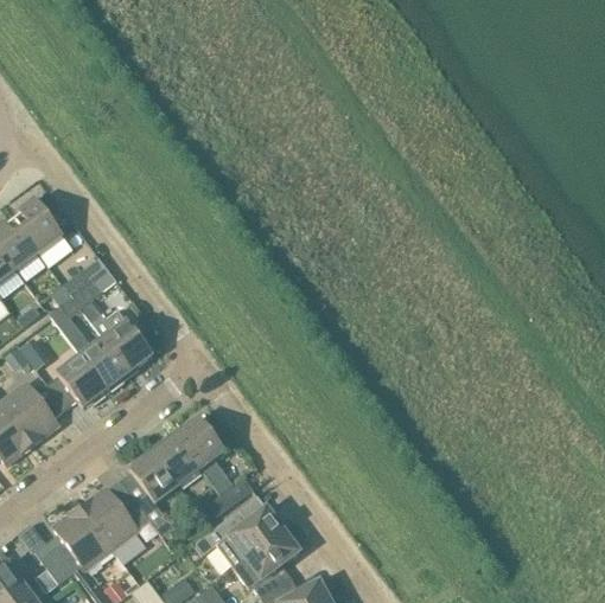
[(16,222),(40,255),(64,237),(49,217),(53,215),(43,200),(39,204),(37,201),(20,213),(23,217),(16,222)]
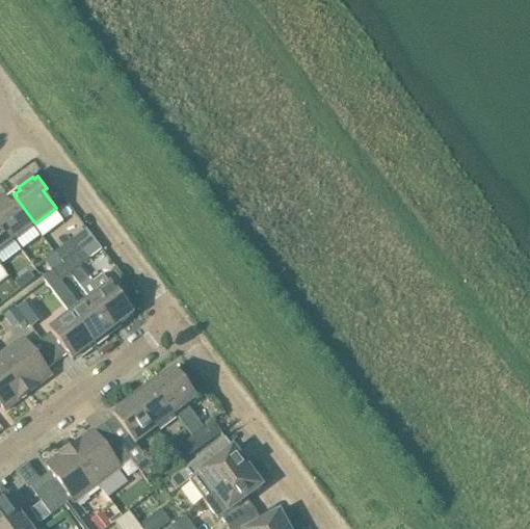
[(0,217),(16,238),(35,223),(14,194),(8,200),(6,196),(0,200),(0,217)]
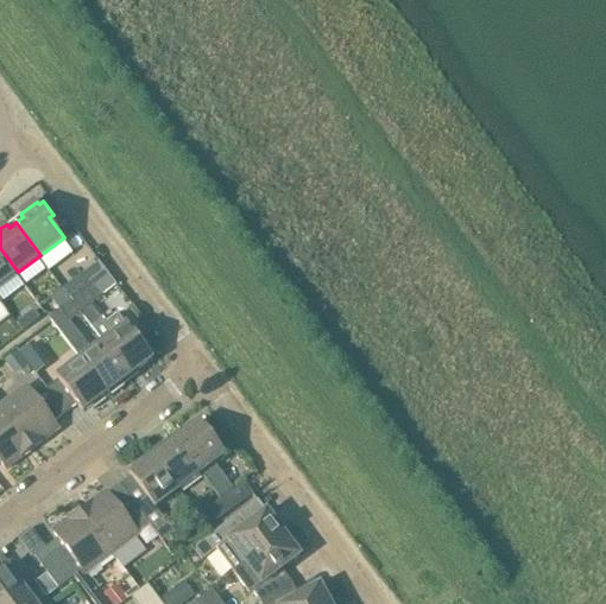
[(0,285),(18,272),(0,248),(0,285)]
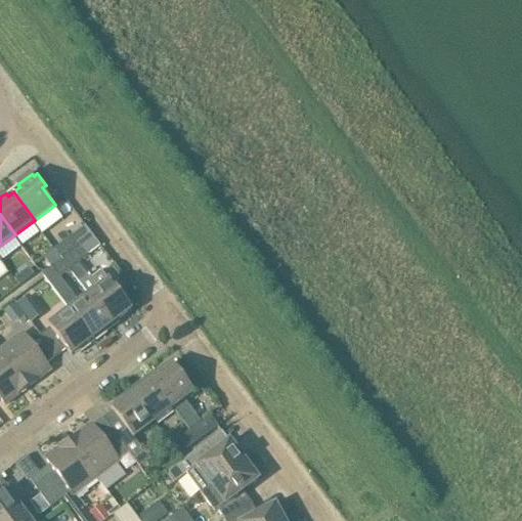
[(62,258),(83,243),(76,232),(54,248),(62,258)]
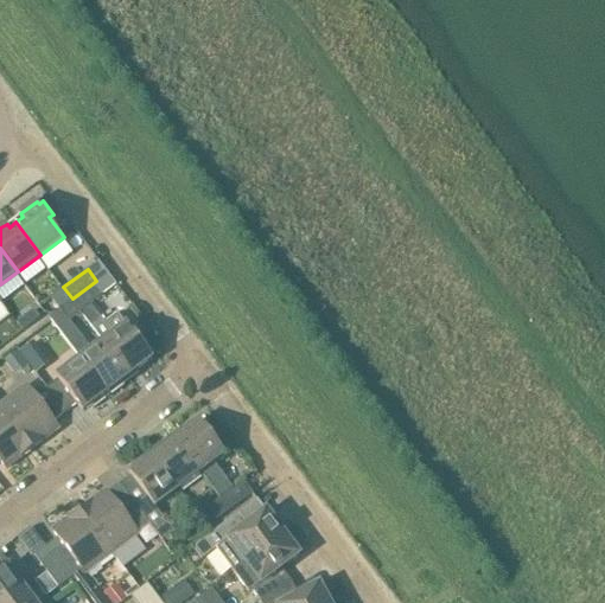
[(104,340),(128,322),(120,312),(107,321),(93,302),(106,293),(96,281),(72,299),(81,310),(82,310),(104,340)]
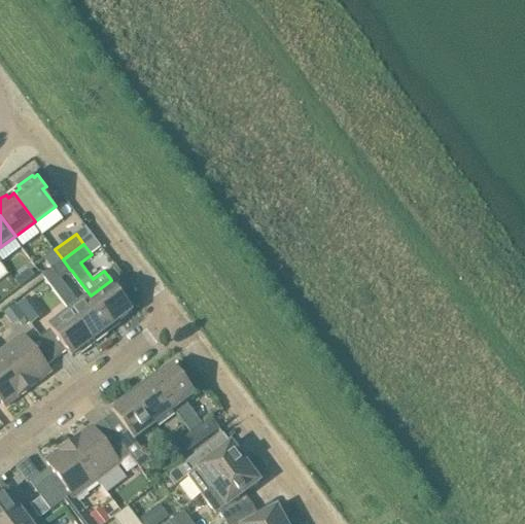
[(54,267),(63,259),(55,249),(45,256),(54,267)]
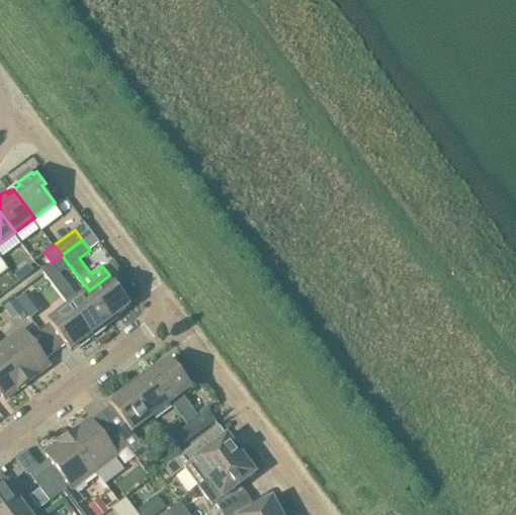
[(79,298),(89,290),(70,265),(69,265),(62,255),(53,262),(79,298)]
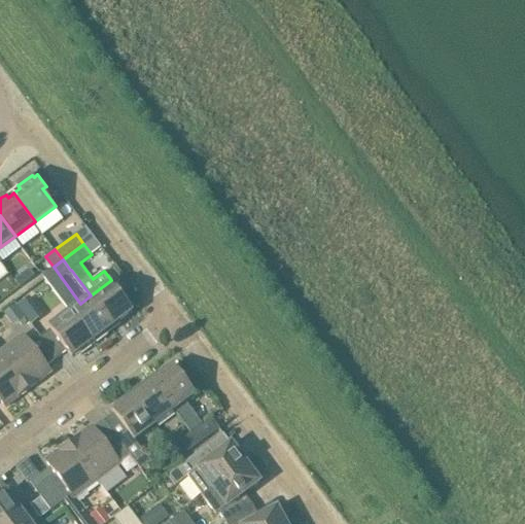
[(22,285),(36,274),(31,268),(16,278),(22,285)]
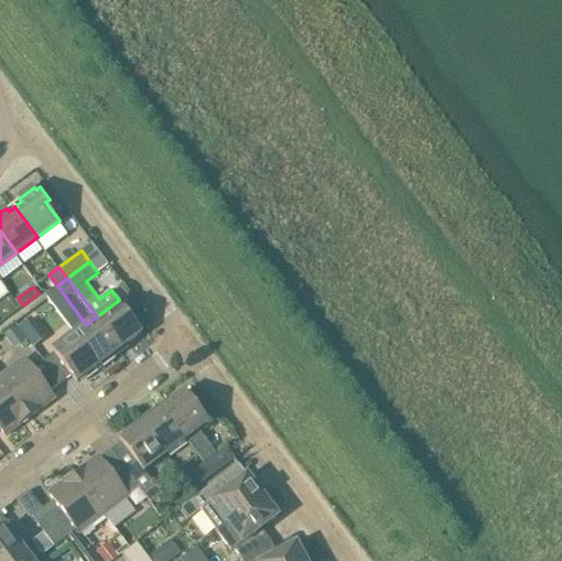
[(97,316),(121,348),(142,332),(141,330),(144,326),(136,313),(131,316),(119,300),(97,316)]
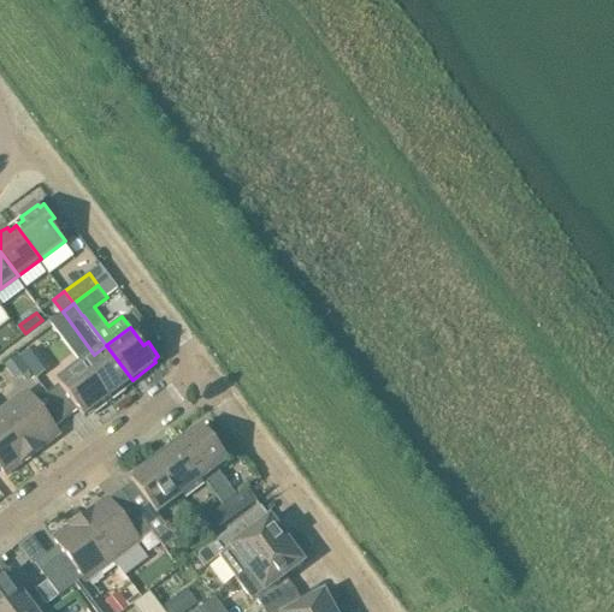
[(125,385),(133,380),(106,345),(94,355),(83,363),(112,400),(128,388),(125,385)]
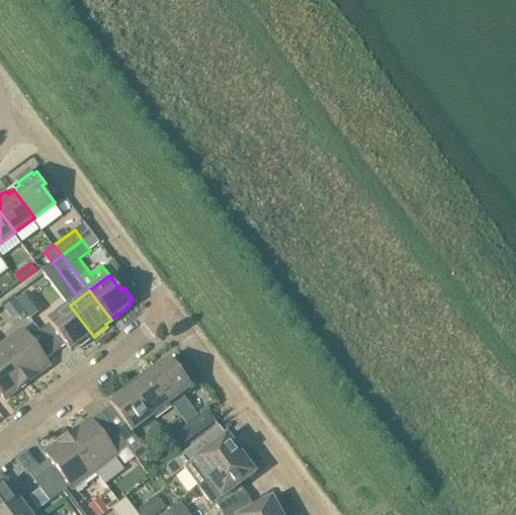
[(25,307),(35,299),(30,292),(19,299),(25,307)]
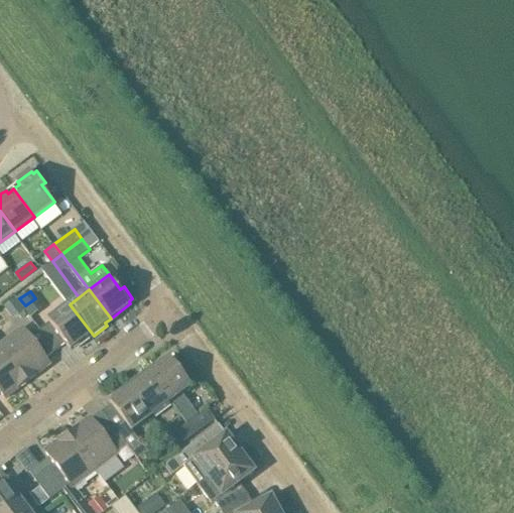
[(81,346),(94,336),(70,304),(50,318),(51,321),(41,328),(57,349),(68,342),(72,348),(78,343),(81,346)]
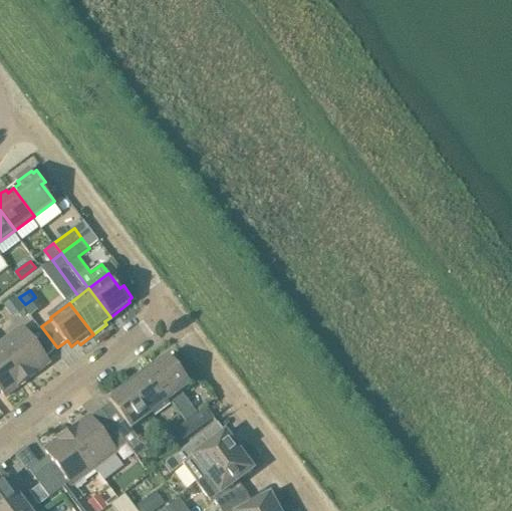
[(57,347),(41,326),(31,334),(24,324),(2,341),(29,377),(51,360),(47,355),(57,347)]
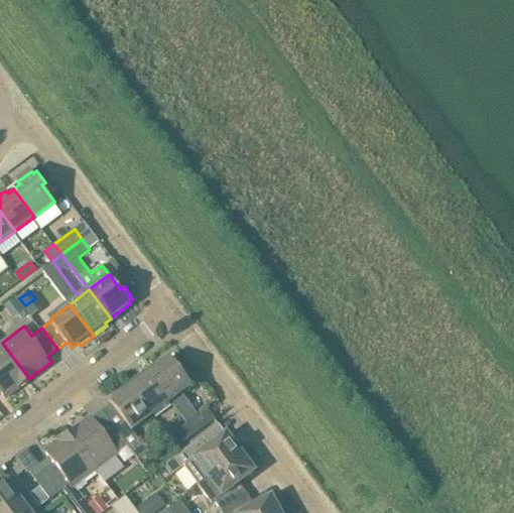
[(6,396),(29,379),(2,343),(0,344),(0,392),(2,391),(6,396)]
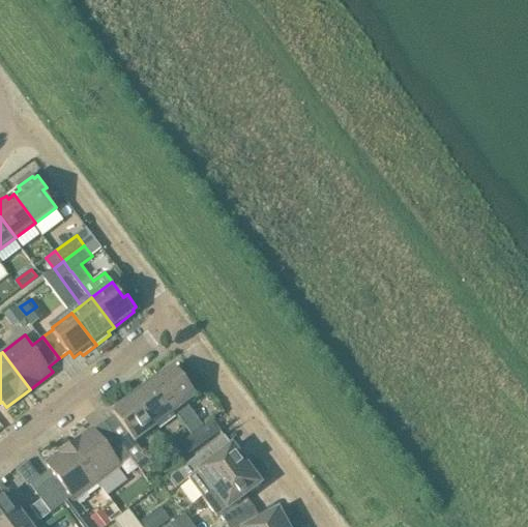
[(195,433),(205,426),(187,403),(198,396),(185,380),(189,378),(180,366),(177,369),(175,367),(154,381),(177,411),(177,410),(195,433)]
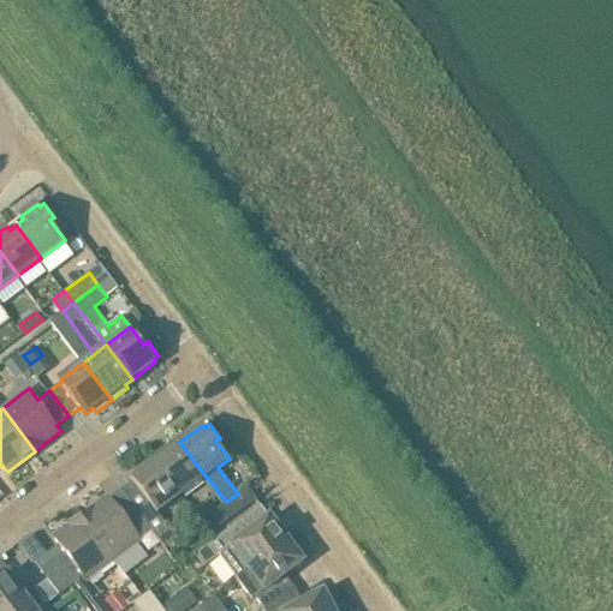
[(183,493),(206,477),(179,442),(172,448),(170,444),(154,456),(183,493)]
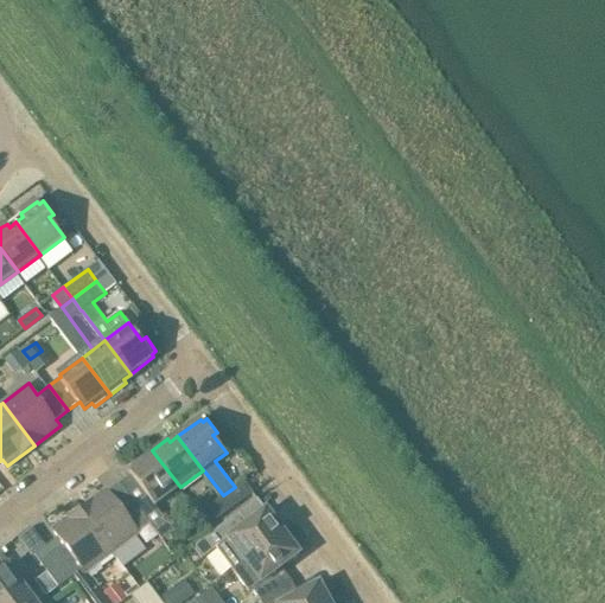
[(157,505),(180,487),(152,450),(137,462),(139,466),(132,472),(137,478),(125,487),(155,527),(164,539),(176,531),(167,519),(157,505)]
